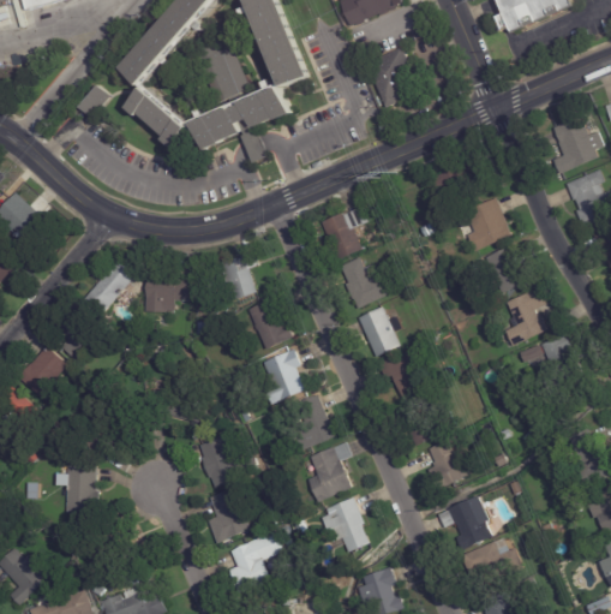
[(21,0),(25,10),(69,0),(21,0)]
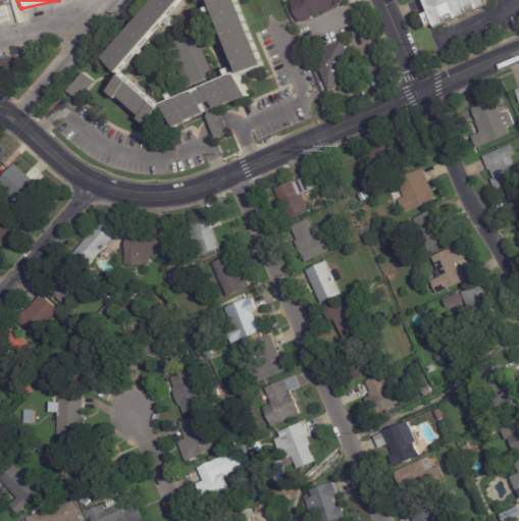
[(188,0),(123,75),(106,60),(157,0),(188,0)]
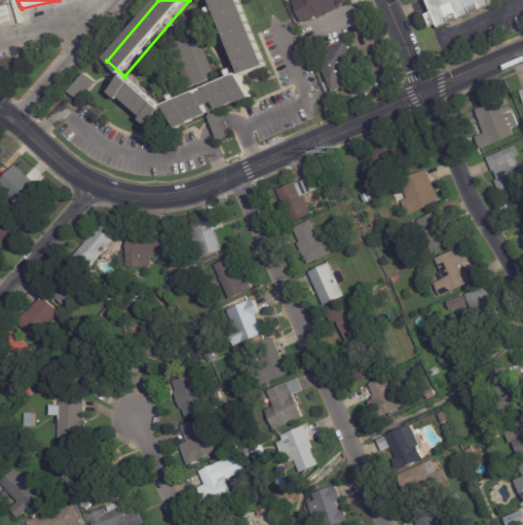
[(245,77),(211,0),(235,0),(265,68),(245,77)]
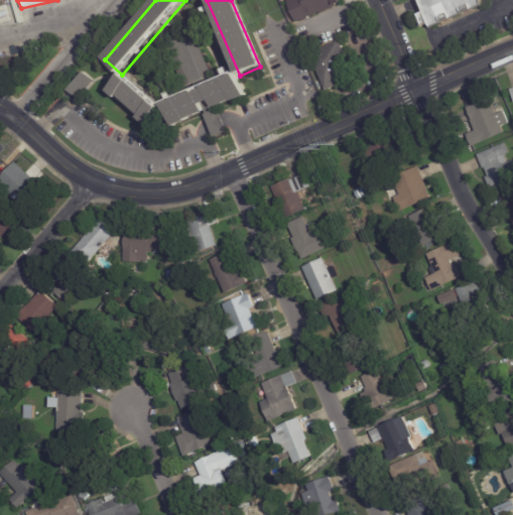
[(339,0),(339,1),(335,2),(336,6),(307,17),(302,3),(300,4),(299,3),(298,0),(339,0)]
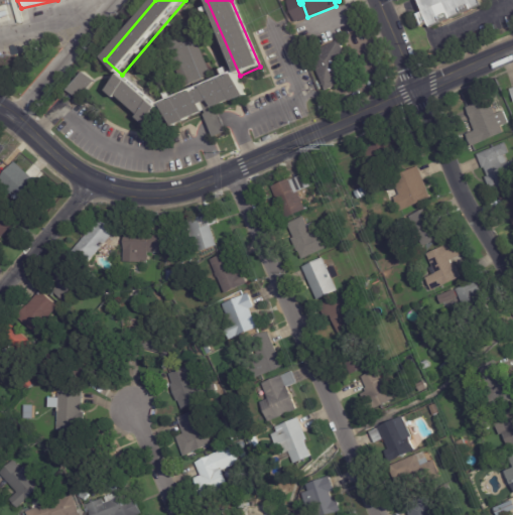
[(482,0),(485,7),(431,29),(430,26),(422,29),(417,18),(425,14),(419,0),(482,0)]
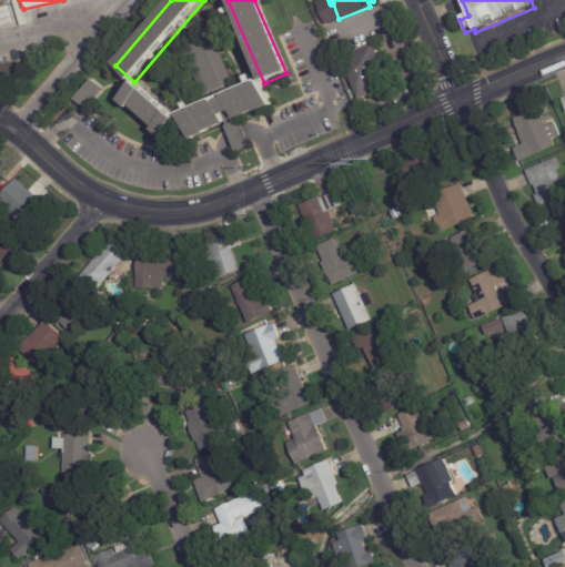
[(211,34),(231,81),(210,90),(190,43),(211,34)]
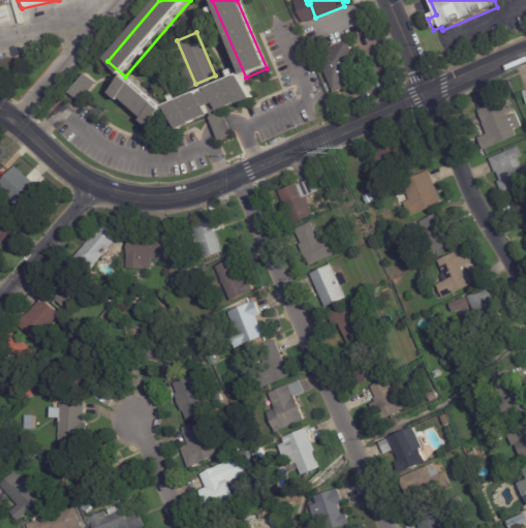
[(349,47),(363,75),(342,85),(344,87),(333,92),(316,54),(346,40),(349,47)]
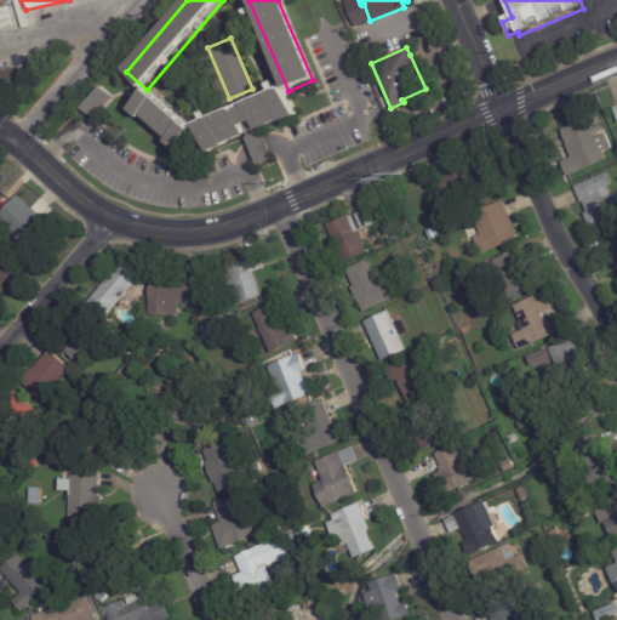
[(109,95),(112,97),(92,119),(80,108),(100,86),(109,95)]
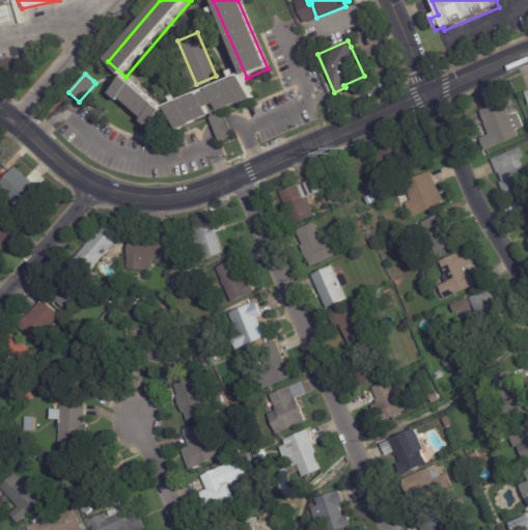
[(166,110),(151,128),(112,93),(128,76),(167,109),(166,110)]
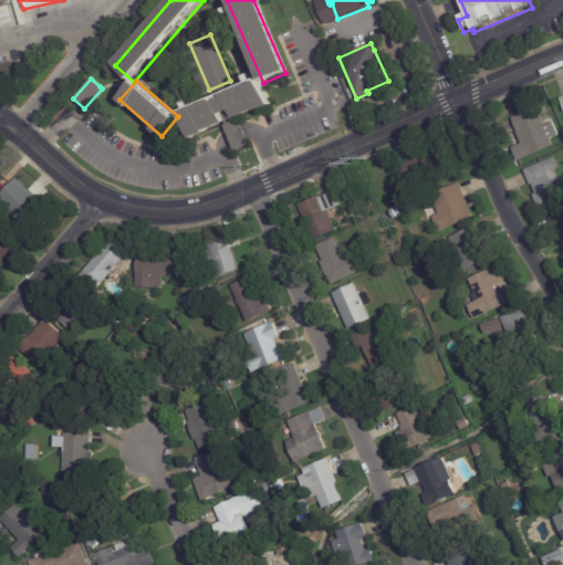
[(263,83),(272,104),(258,111),(258,110),(237,117),(236,115),(235,116),(236,119),(239,118),(249,144),(235,150),(225,125),(226,124),(226,123),(206,129),(207,132),(191,137),(183,114),(218,100),(219,101),(229,97),(228,95),(262,81),(263,83)]
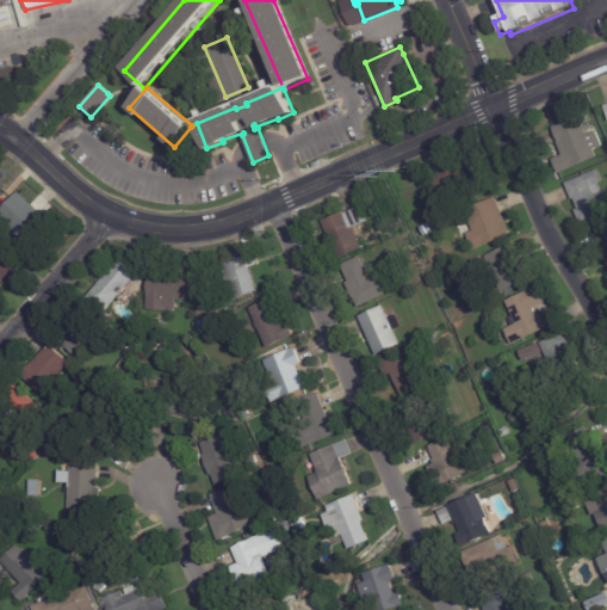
[(584,96),(593,114),(584,117),(582,111),(551,125),(545,112),(584,96)]
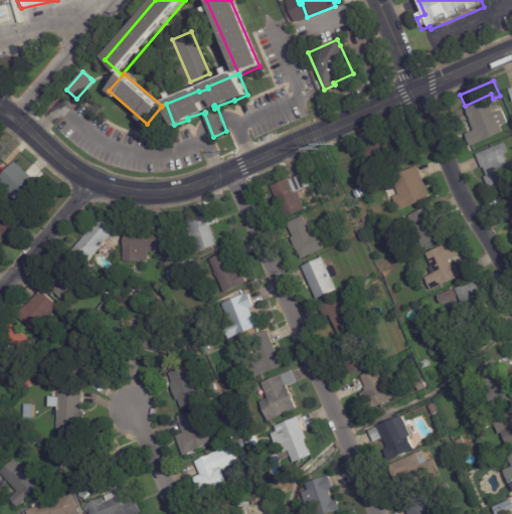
[(470,146),(464,134),(473,130),(463,107),(487,97),(494,114),(503,110),(508,122),(499,125),(502,131),(470,146)]
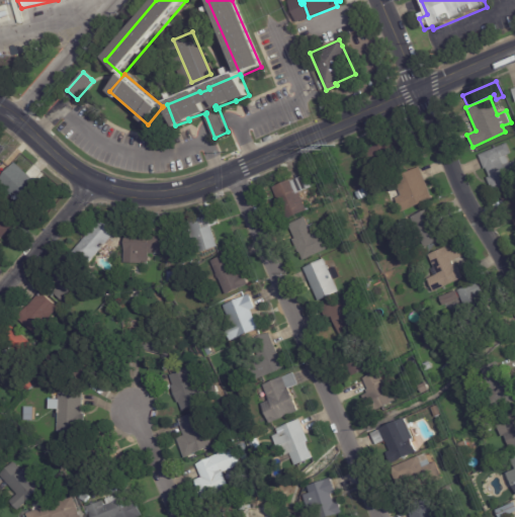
[(406,148),(397,151),(400,161),(369,173),(365,164),(363,164),(358,152),(377,144),(376,142),(403,131),(409,146),(406,148)]
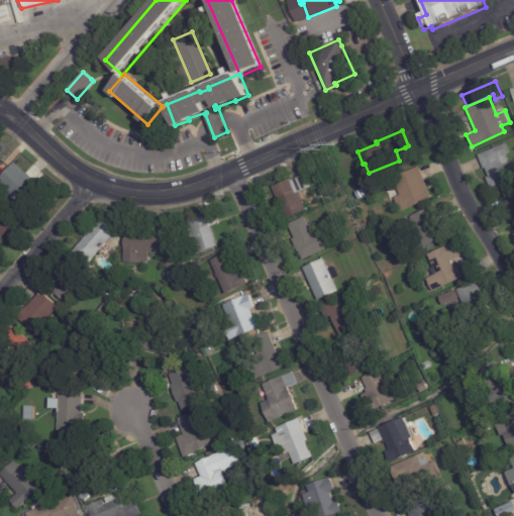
[(487,182),(485,177),(488,176),(484,168),(483,168),(477,155),(505,142),(509,152),(504,155),(507,162),(512,160),(513,164),(513,181),(491,192),(487,182)]
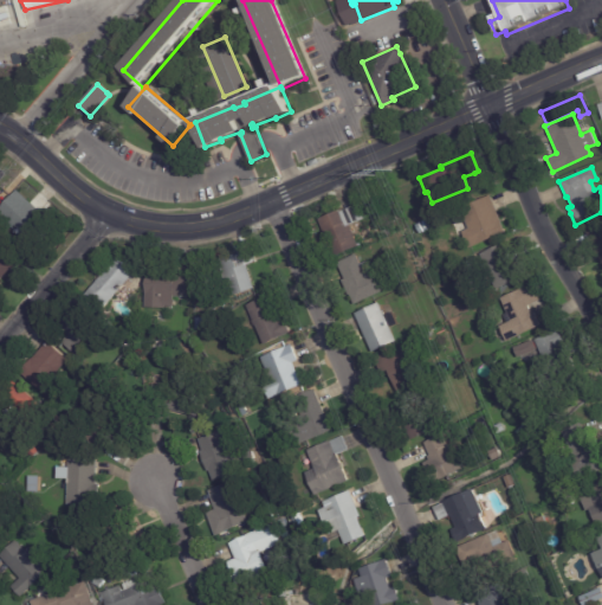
[(28,200),(52,220),(31,244),(0,216),(0,204),(14,187),(28,200)]
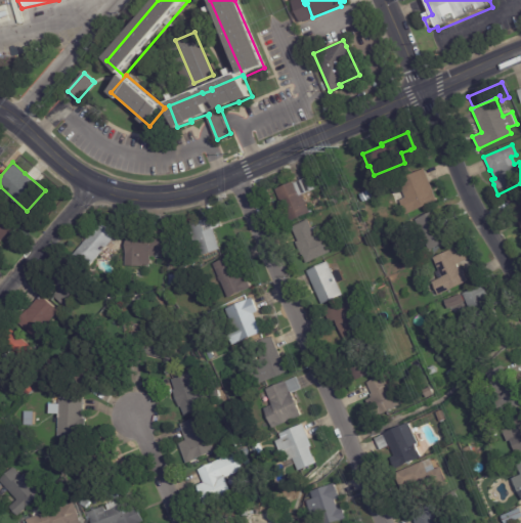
[(423,170),(437,201),(405,215),(400,203),(406,200),(398,180),(423,169),(423,170)]
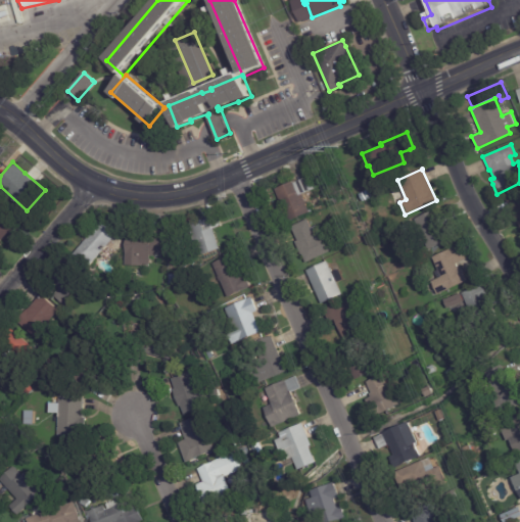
[(280,203),(273,188),(294,179),(295,181),(309,175),(314,188),(300,194),(309,211),(288,222),(280,203)]
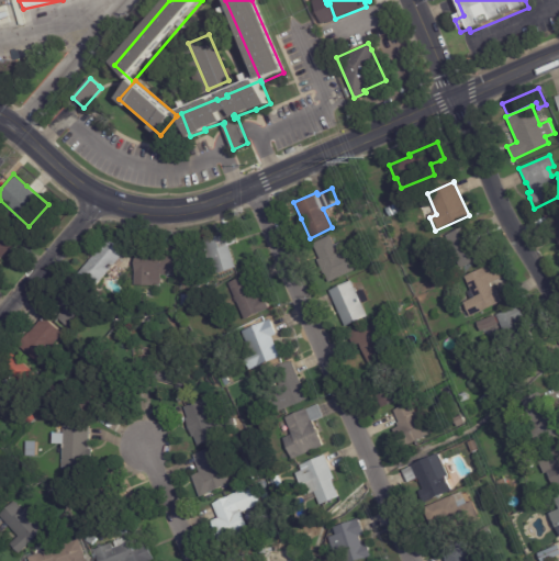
[(384,209),(394,203),(399,211),(390,216),(384,209)]
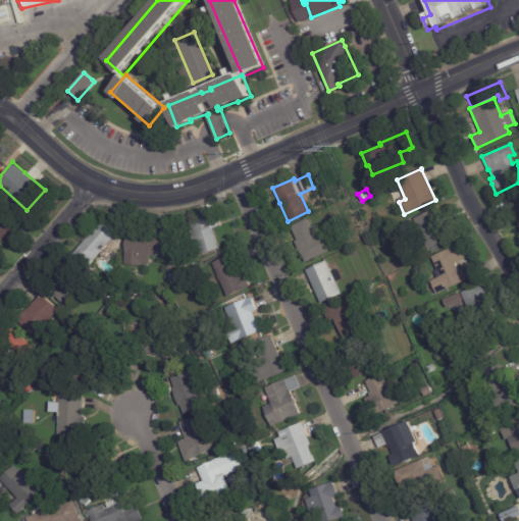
[(518,226),(505,198),(518,191),(518,226)]
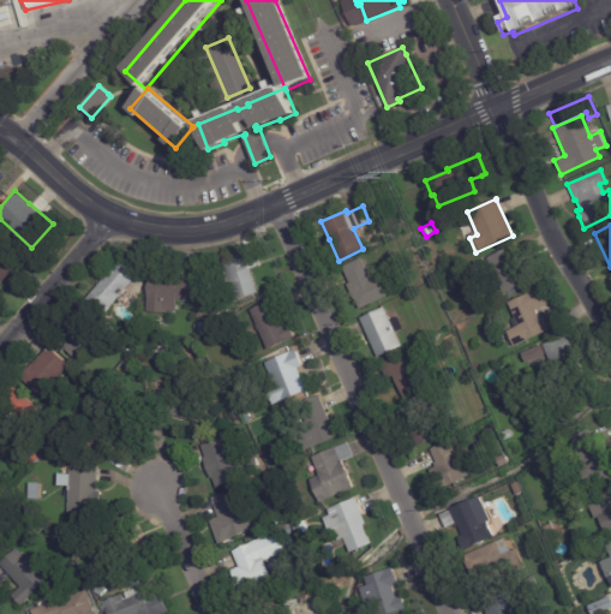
[(21,262),(10,275),(6,272),(0,279),(0,243),(22,262),(21,262)]
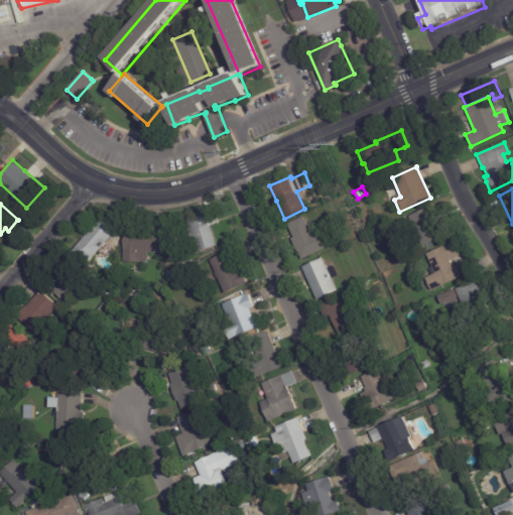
[(216,219),(217,222),(210,224),(216,244),(194,251),(184,220),(199,216),(197,211),(212,206),(216,219)]
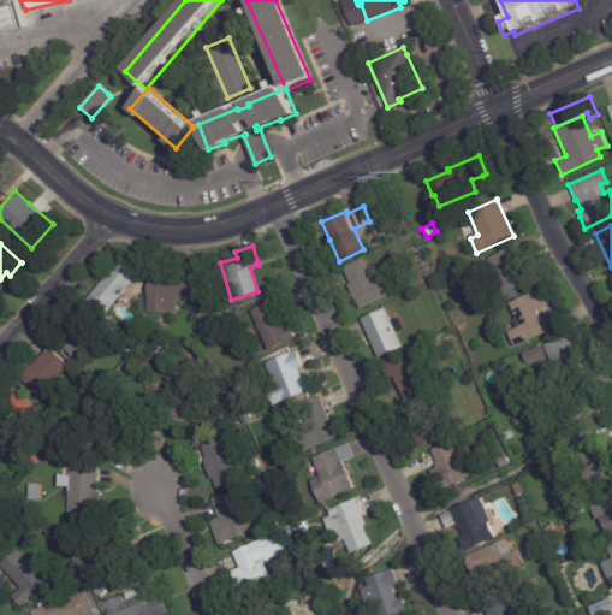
[(516,246),(533,282),(504,295),(487,258),(516,246)]
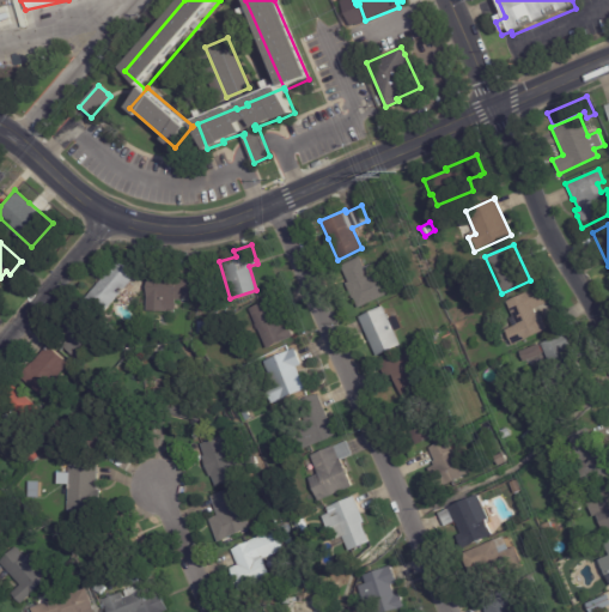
[(135,271),(103,309),(86,295),(119,256),(135,271)]
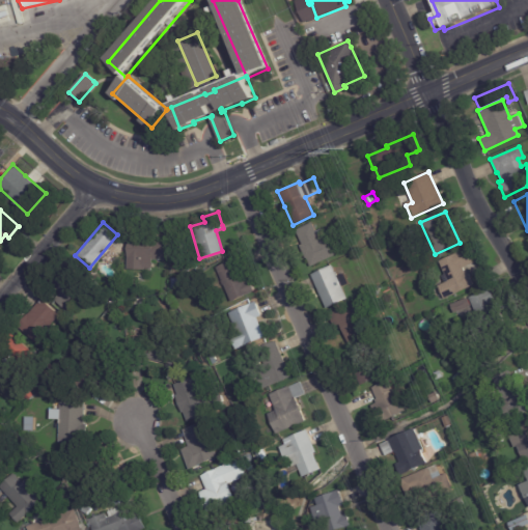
[(310,267),(305,257),(304,258),(299,246),(301,244),(295,229),(310,222),(314,230),(320,228),(324,236),(330,234),(338,253),(310,267)]
